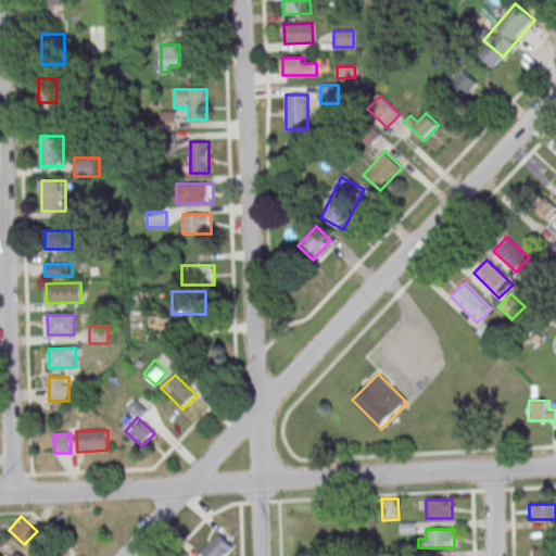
[(204,555),(226,555),(235,546),(218,532),(201,553),(204,555)]
